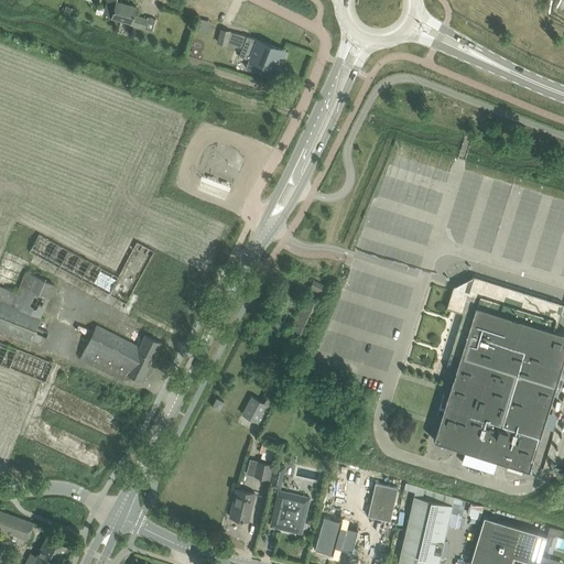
[(130,24),(144,28),(147,18),(134,14),(137,7),(117,1),(114,11),(111,17),(130,22),(130,24)]
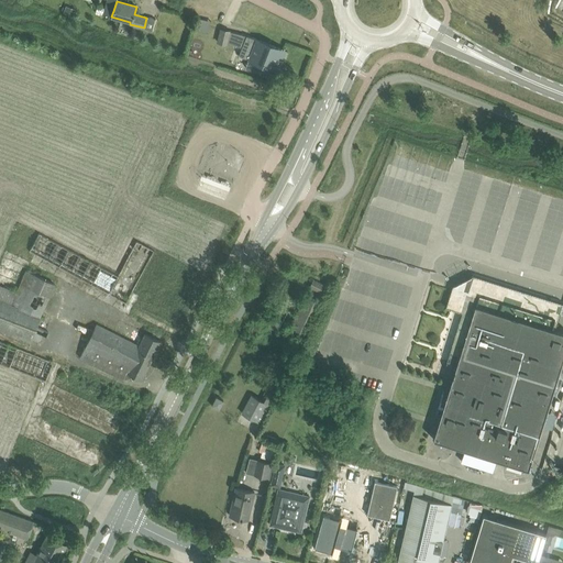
[(63,7),(62,11),(73,15),(75,10),(66,6),(66,8),(63,7)]
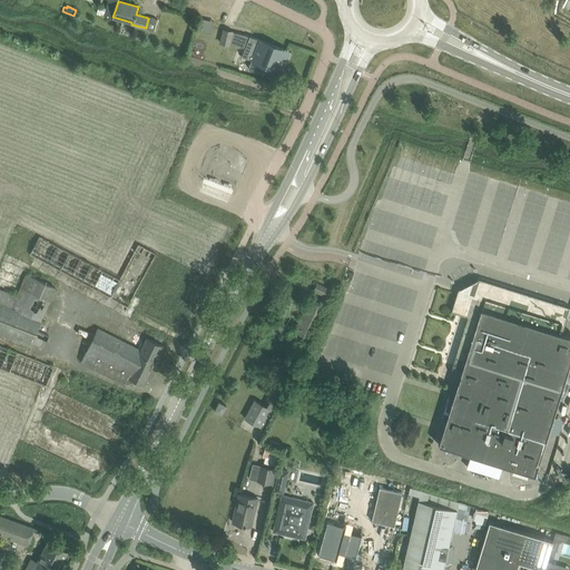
[(148,18),(146,28),(154,30),(157,19),(149,17),(148,18)]
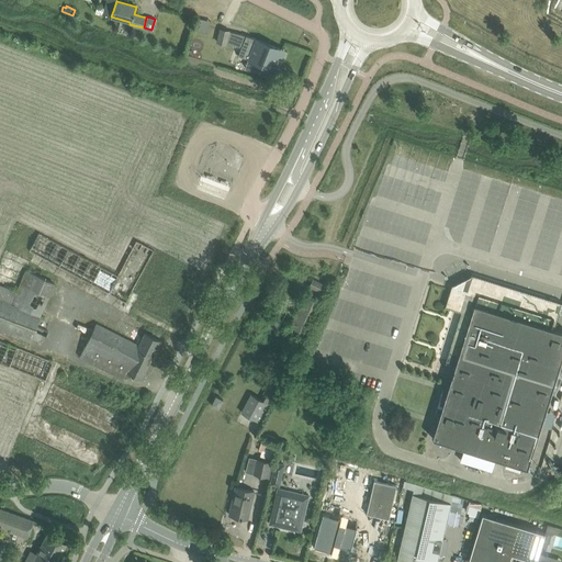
[(218,33),(216,42),(226,44),(226,42),(242,47),(238,55),(262,65),(259,72),(261,74),(272,78),(274,71),(283,49),(246,35),(229,31),(220,29),(218,33)]
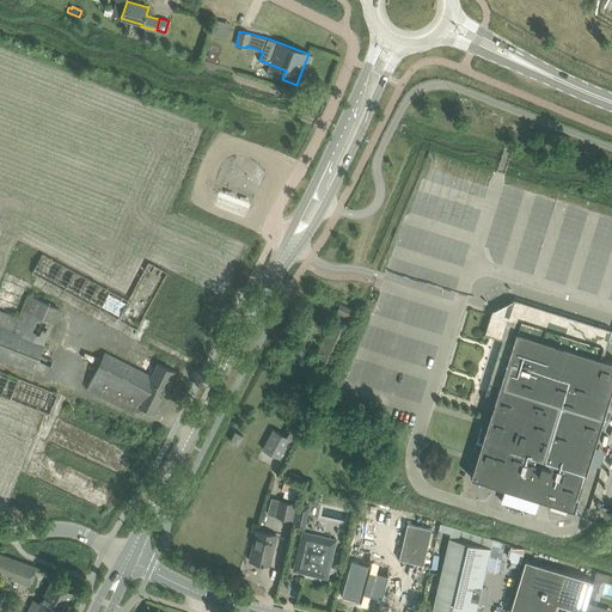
[(31,273),(136,329),(134,335),(142,338),(152,322),(144,318),(167,273),(148,262),(128,300),(42,254),(31,273)]
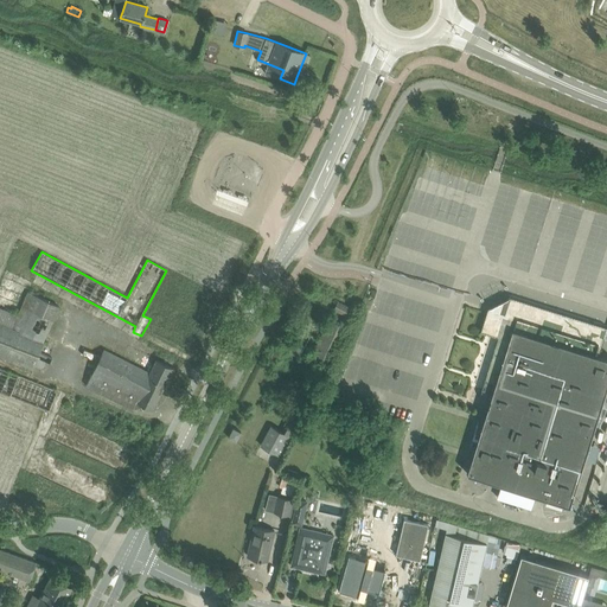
[(17,314),(0,306),(0,353),(32,368),(58,306),(26,293),(17,314)]
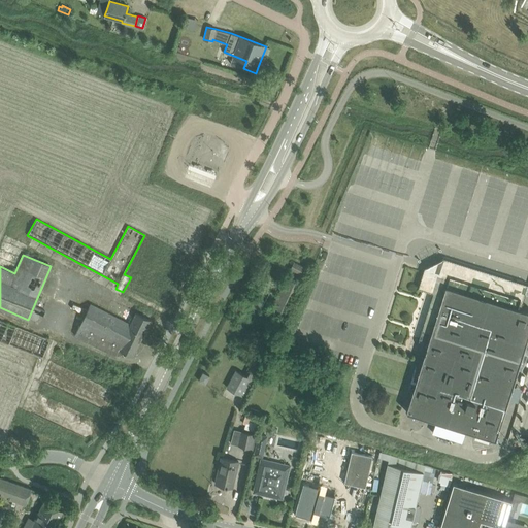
[(428,341),(406,411),(435,421),(432,432),(461,441),(465,430),(495,439),(527,334),(527,310),(521,308),(524,296),(527,284),(443,258),(435,262),(424,268),(418,288),(433,293),(430,302),(422,299),(413,328),(421,331),(419,338),(428,341)]
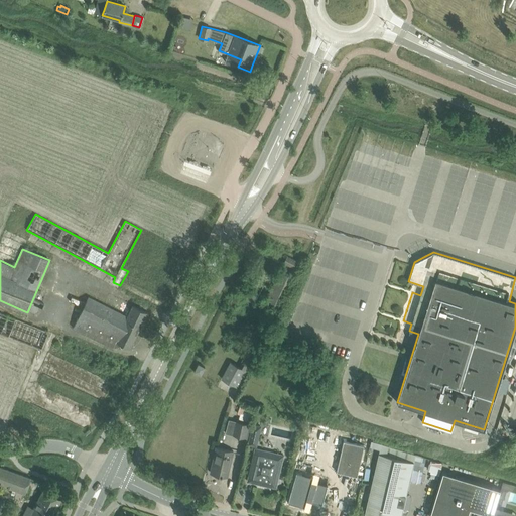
[(283,263),(299,271),(303,264),(286,256),(283,263)]
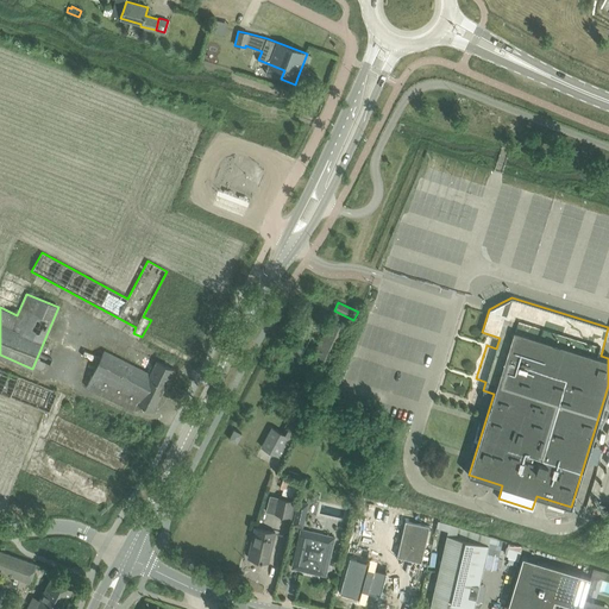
[(290,355),(300,359),(311,338),(301,333),(290,355)]
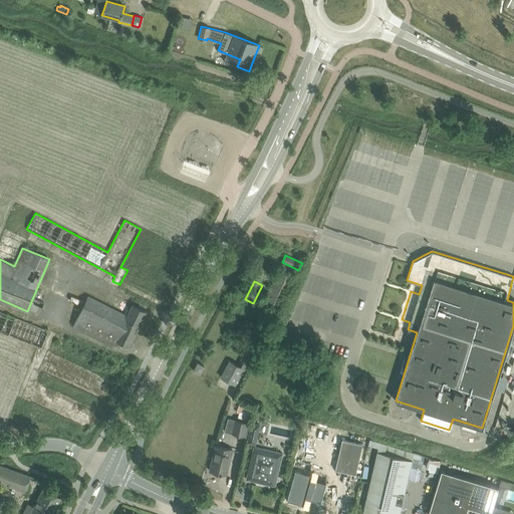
[(115,338),(120,341),(130,345),(147,312),(138,307),(133,304),(126,315),(88,296),(72,326),(112,345),(115,338)]
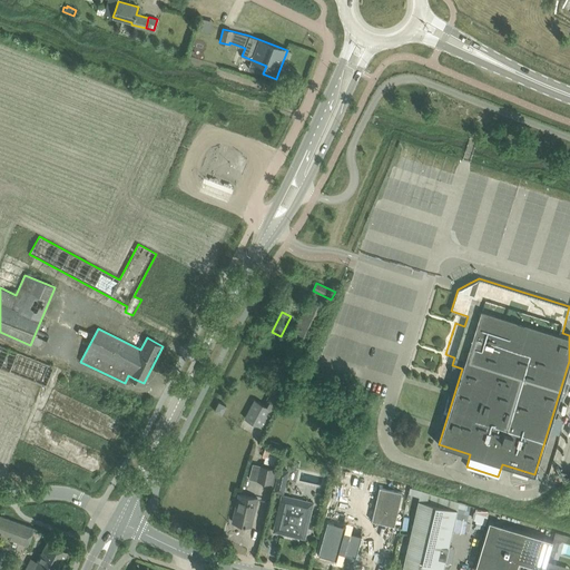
[(0,367),(46,386),(53,366),(0,344),(0,367)]
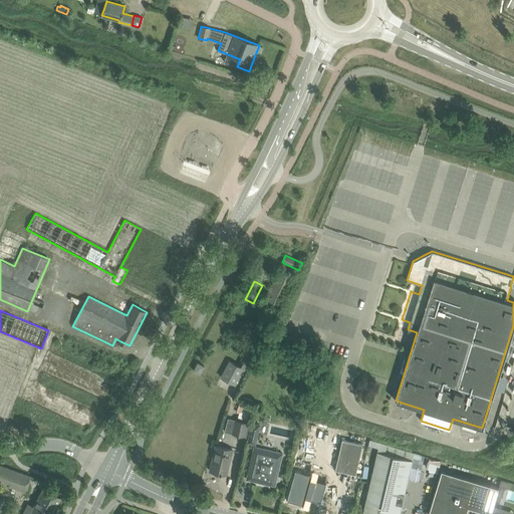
[(221,376),(238,387),(253,359),(246,355),(241,362),(244,364),(242,367),(229,360),(221,376)]
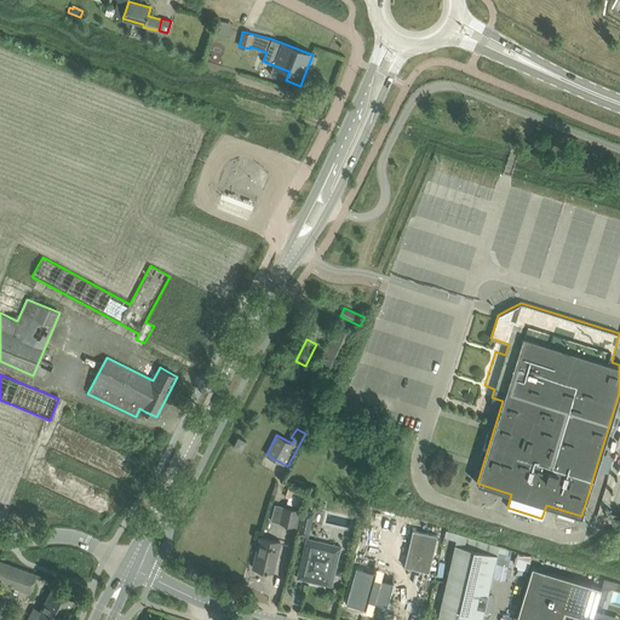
[(239,437),(233,446),(241,451),(246,441),(239,437)]
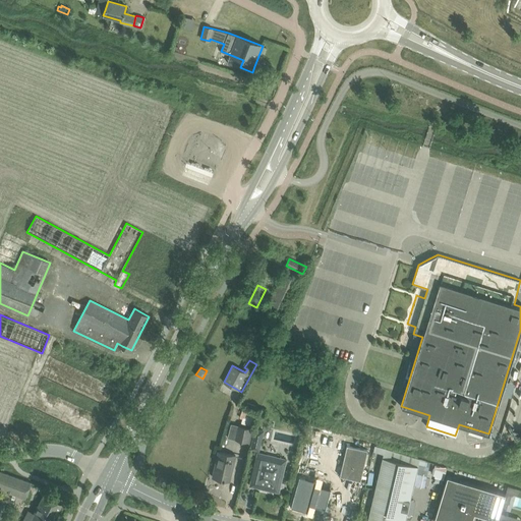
[(243,408),(239,418),(248,421),(251,411),(243,408)]
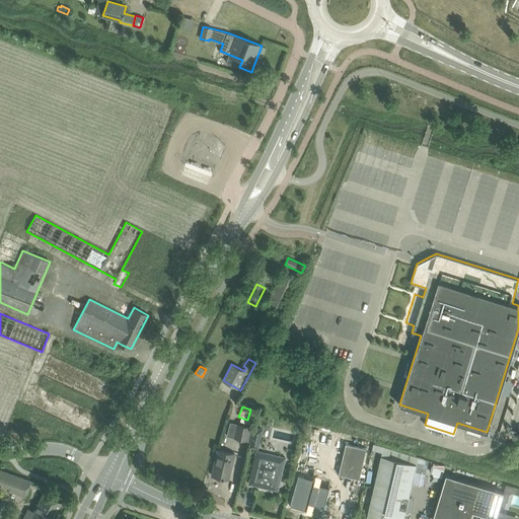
[(230,422),(227,436),(248,440),(251,427),(230,422)]
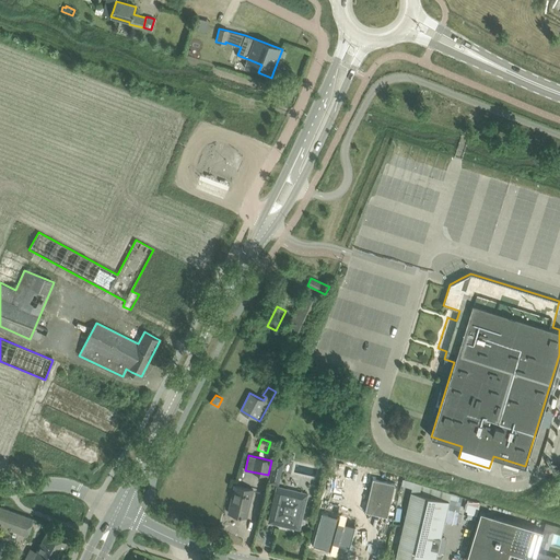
[(273,459),(268,483),(278,486),(283,462),(273,459)]
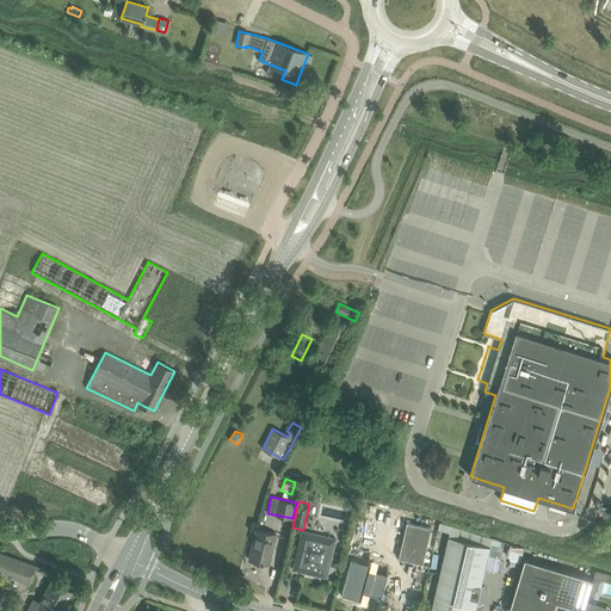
[(399,557),(399,559),(424,565),(432,529),(421,526),(411,524),(408,523),(399,557)]
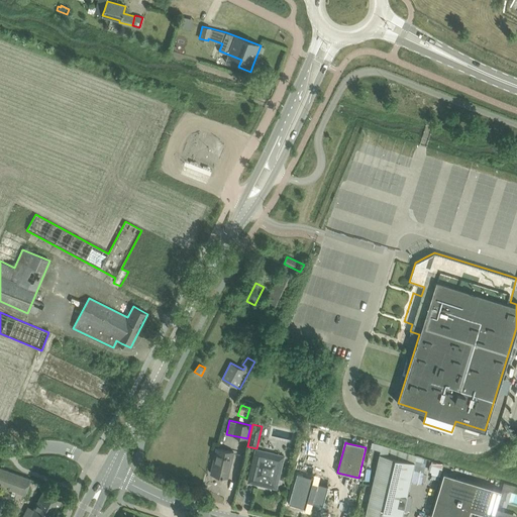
[(381,450),(380,454),(365,516),(396,516),(398,514),(402,515),(405,506),(416,455),(372,442),(371,447),(381,450)]
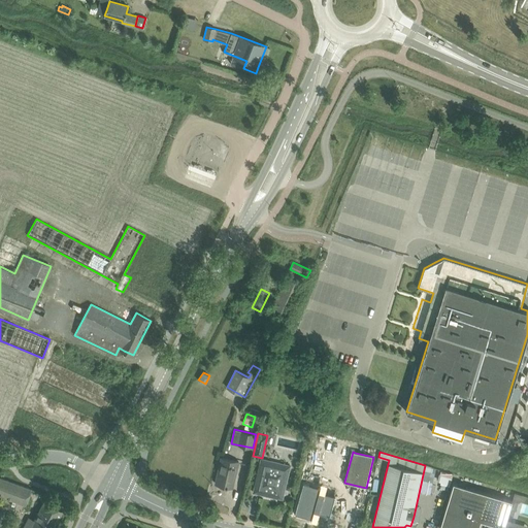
[(238,461),(231,460),(221,457),(215,483),(232,487),(238,461)]
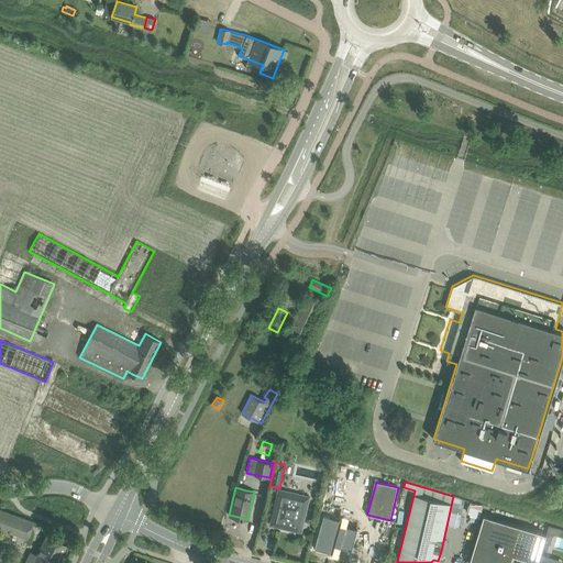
[(278,489),(273,514),(271,525),(301,532),(309,496),(278,489)]
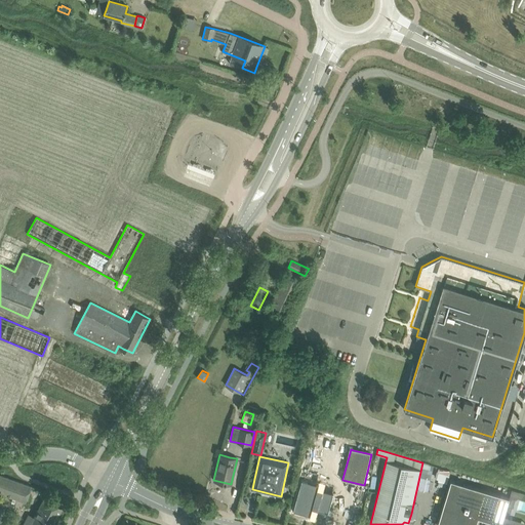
[(32,486),(0,474),(0,492),(26,502),(32,486)]
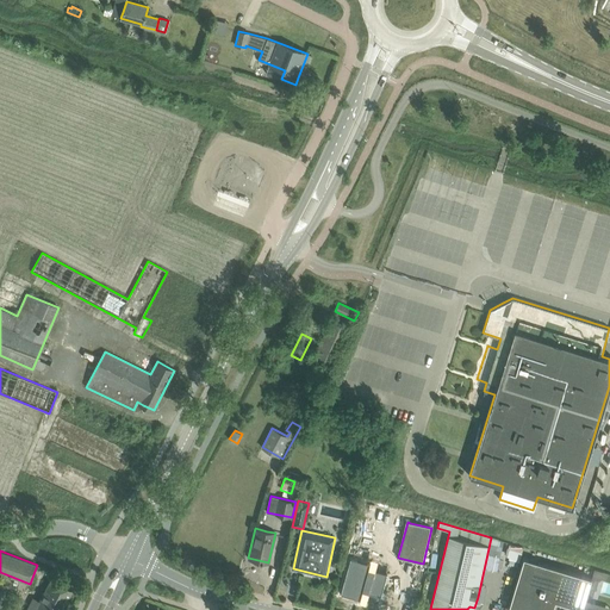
[(499,562),(500,555),(490,554),(487,565),(491,565),(492,561),(499,562)]
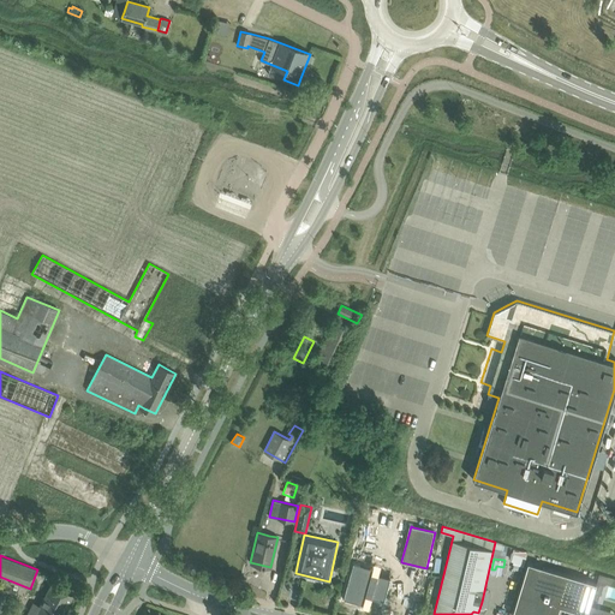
[(512,614),(556,614),(560,605),(587,614),(596,583),(527,562),(512,614)]
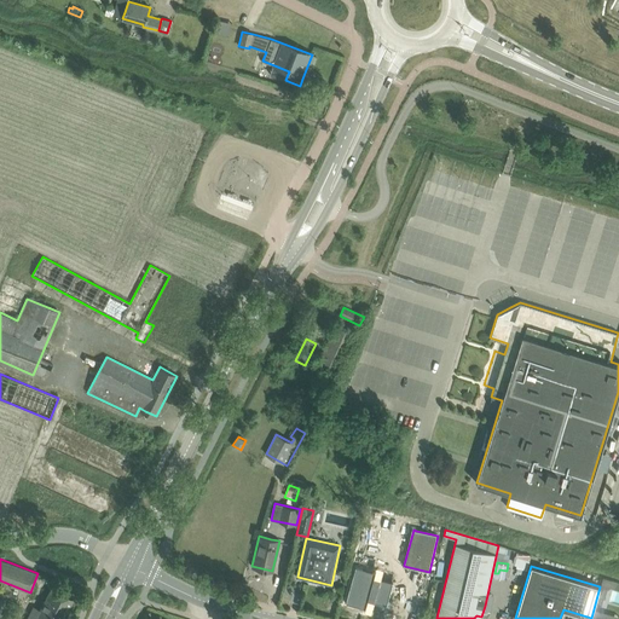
[(357,567),(347,602),(368,607),(370,597),(387,602),(395,573),(377,568),(376,572),(357,567)]
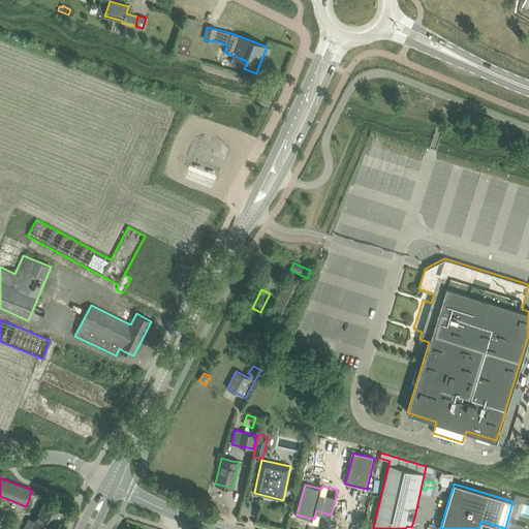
[(30,528),(53,528),(63,510),(44,501),(30,528)]
